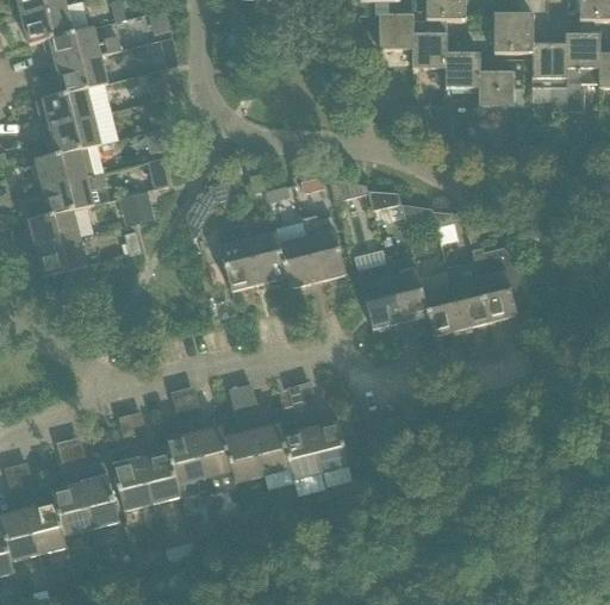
[(17,0),(22,16),(66,4),(64,0),(17,0)]
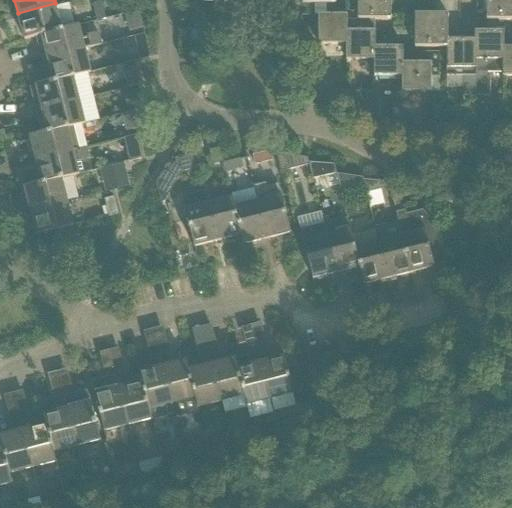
[(96,17),(105,15),(101,0),(92,0),(96,17)]
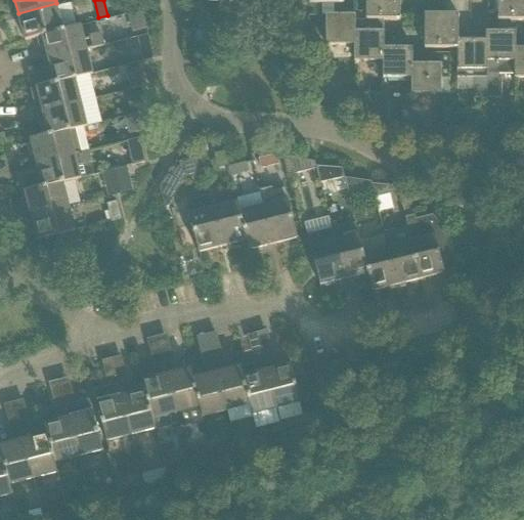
[(400,17),(399,0),(365,0),(366,17),(376,17),(400,17)]
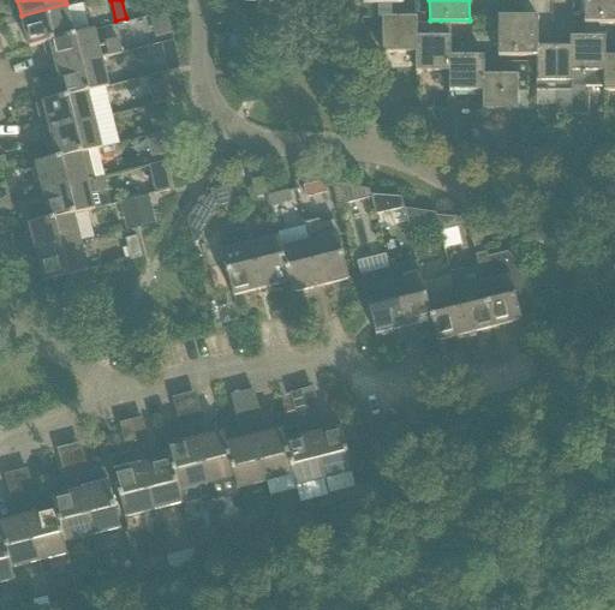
[(614,19),(614,0),(584,0),(584,21),(595,21),(614,19)]
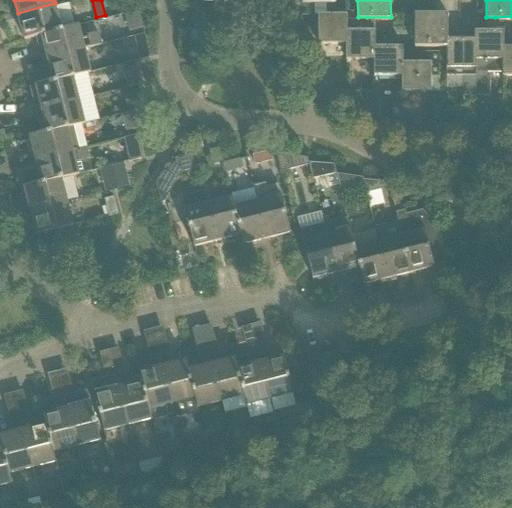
[(335,12),(335,1),(326,1),(326,12),(318,12),(318,41),(346,41),(346,27),(347,27),(347,12),(335,12)]
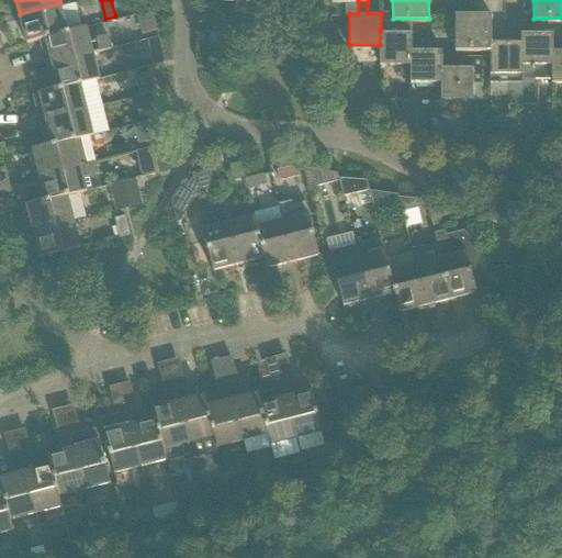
[(26,40),(36,37),(40,36),(67,30),(66,29),(60,3),(20,14),(26,40)]
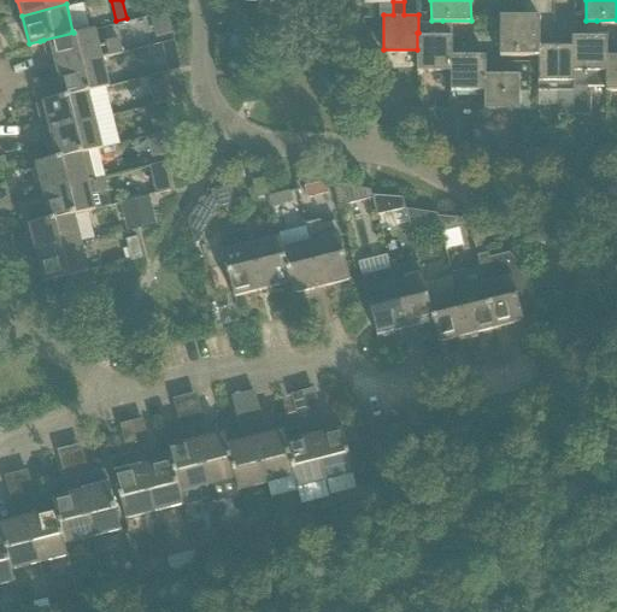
[(156,33),(172,29),(166,9),(151,12),(156,33)]
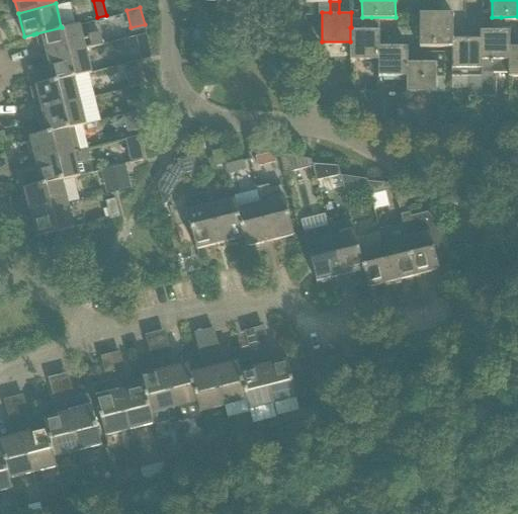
[(452,46),(452,36),(453,36),(453,12),(420,12),(420,46),(451,46),(452,46)]
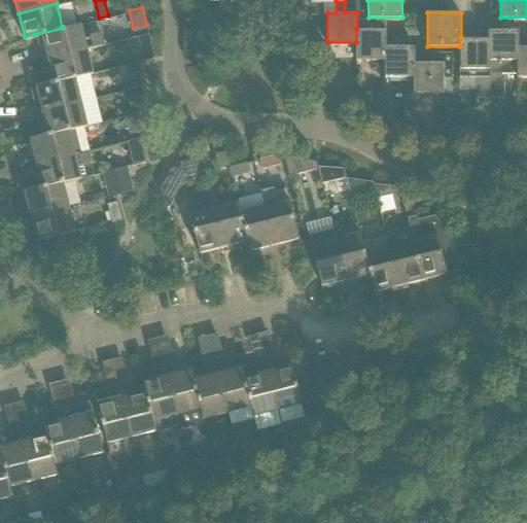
[(297,18),(297,29),(307,29),(307,18),(297,18)]
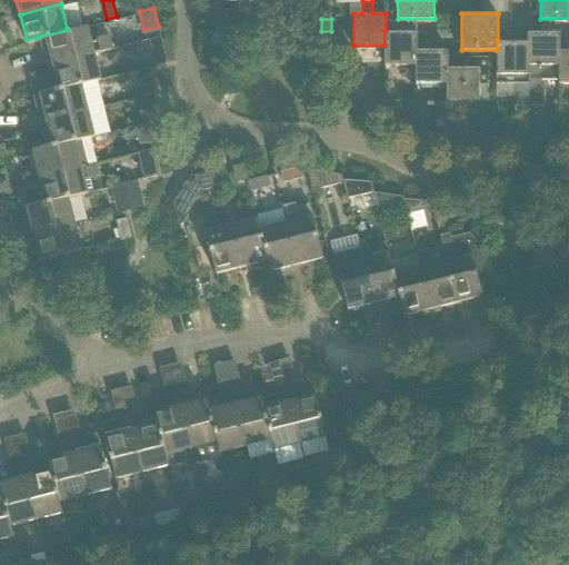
[(408,30),(408,19),(398,19),(398,30),(386,30),(385,30),(385,46),(385,63),(416,63),(416,48),(417,48),(417,30),(408,30)]
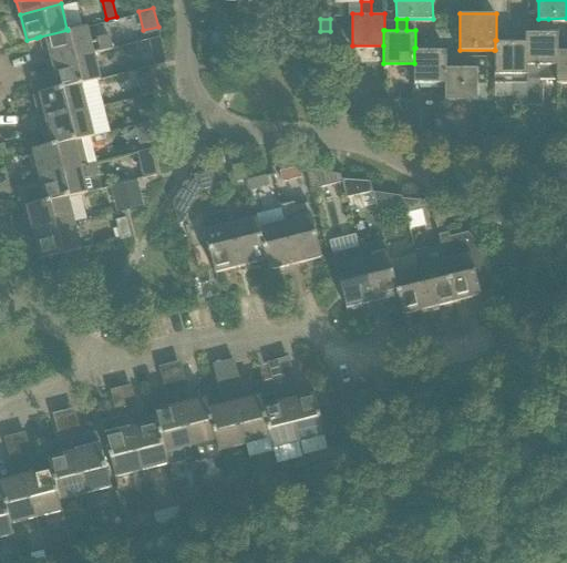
[(548,31),(548,19),(538,19),(538,31),(525,31),(525,36),(526,36),(526,63),(527,63),(526,103),(542,103),(542,78),(556,78),(556,64),(557,64),(557,49),(558,49),(558,31),(548,31)]
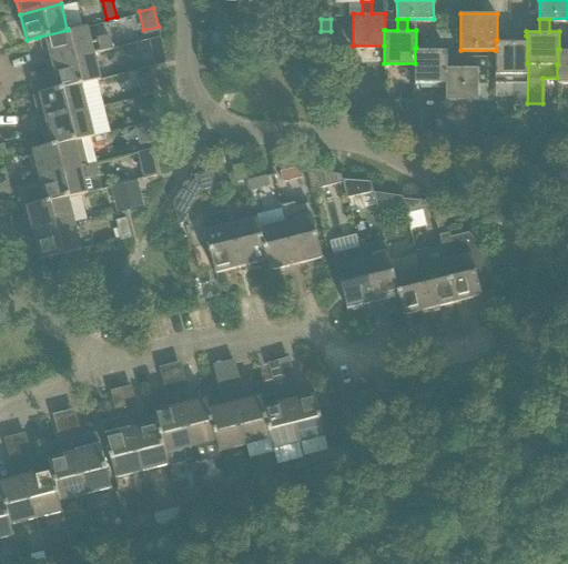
[(91,40),(88,24),(67,29),(68,30),(40,37),(43,53),(50,51),(52,61),(94,51),(112,47),(109,32),(98,36),(98,39),(91,40)]
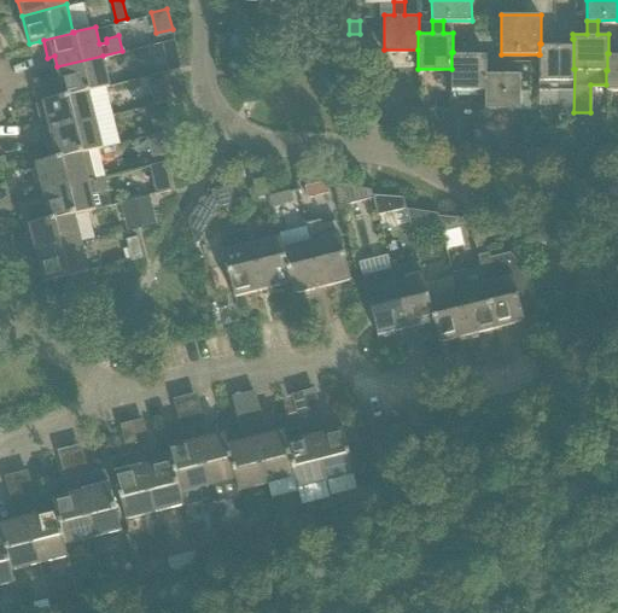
[(169,69),(181,66),(174,38),(162,40),(169,69)]
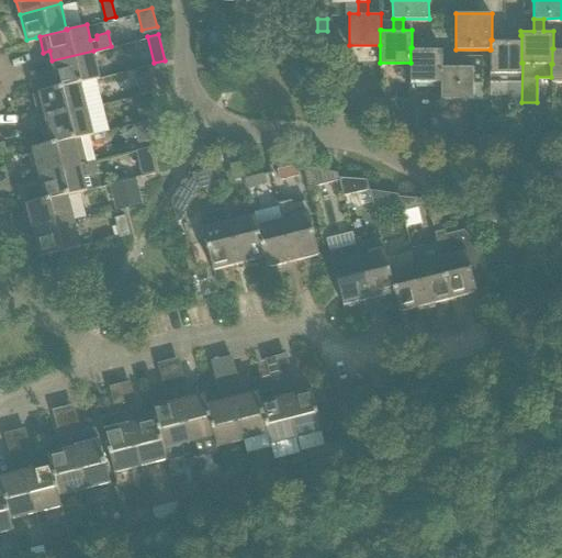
[(442,66),(442,48),(434,48),(434,35),(424,35),(424,47),(412,47),(411,47),(411,63),(411,80),(441,80),(441,66),(442,66)]
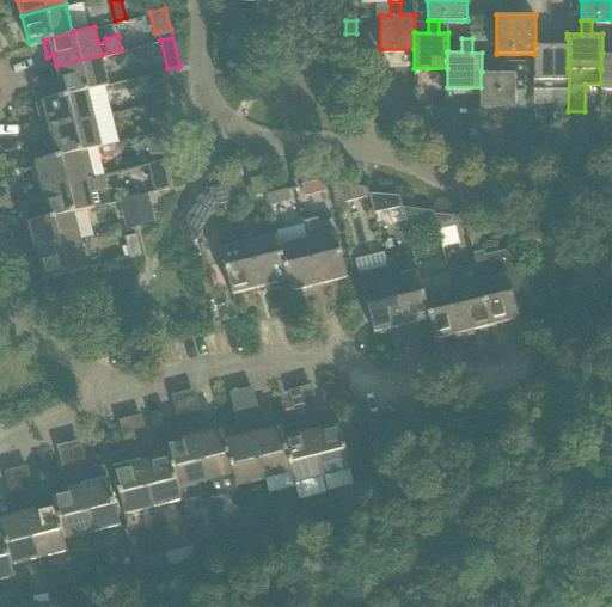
[(567,38),(554,38),(554,43),(536,43),(534,43),(534,54),(533,54),(533,87),(554,87),(554,111),(568,111),(569,68),(568,68),(568,38),(567,38)]
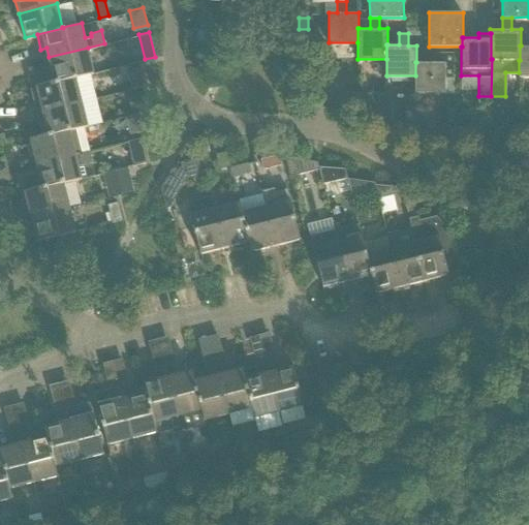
[(528,44),(521,45),(520,45),(520,60),(519,60),(519,72),(519,75),(528,75),(528,44)]
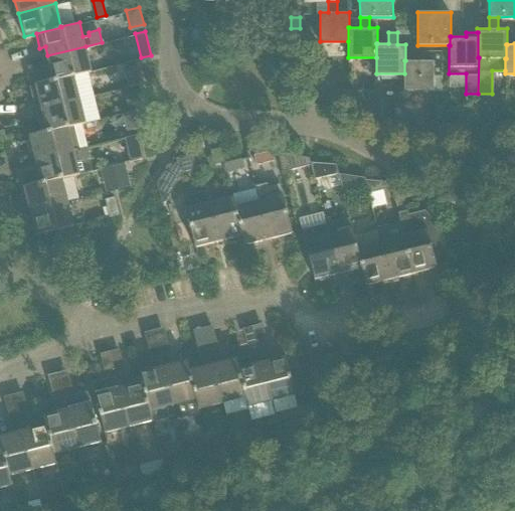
[(73,74),(92,69),(86,46),(47,55),(49,63),(44,65),(47,80),(73,73),(73,74)]
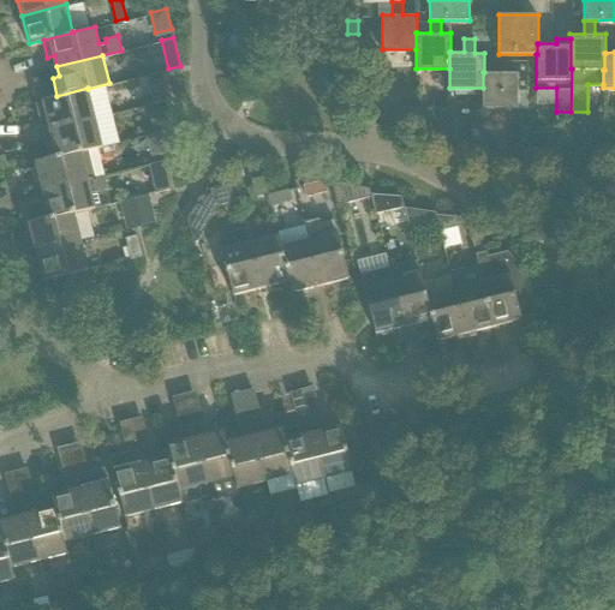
[(483,88),(483,107),(518,107),(518,90),(527,90),(527,59),(484,59),(484,72),(483,72),(483,88)]
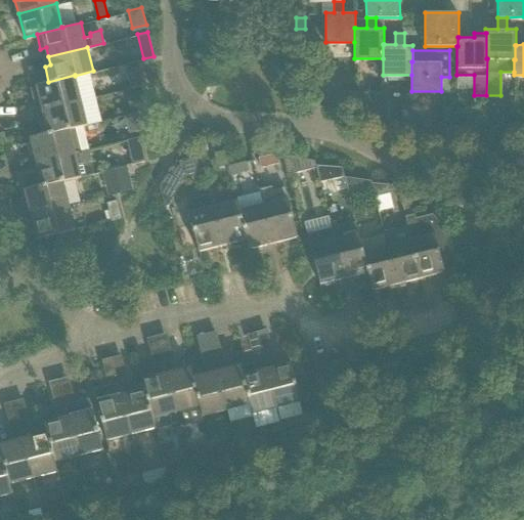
[(203,67),(206,57),(195,54),(192,63),(203,67)]
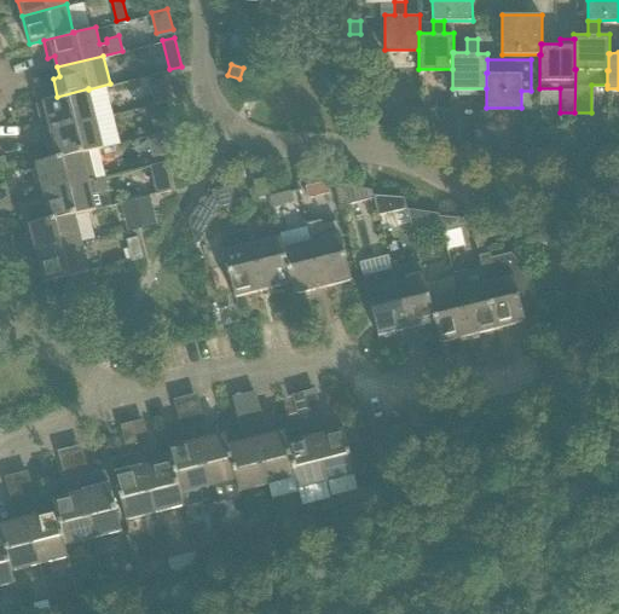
[(151,80),(150,80),(155,102),(156,102),(167,99),(167,96),(169,96),(165,76),(151,80)]
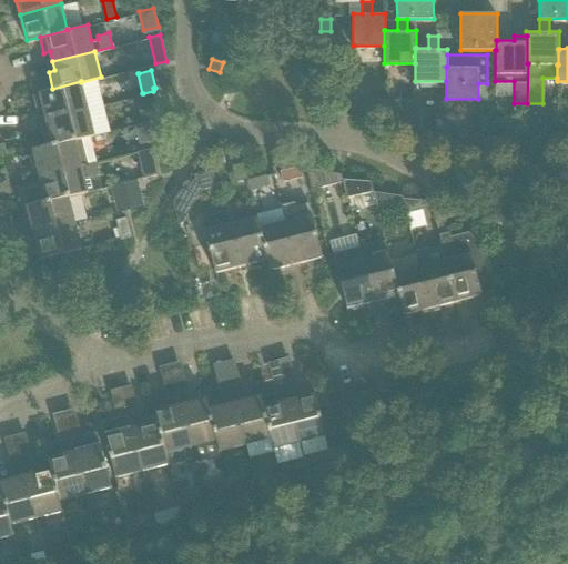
[(87,108),(81,82),(81,81),(52,89),(49,89),(33,92),(37,107),(40,108),(43,108),(46,118),(87,108)]
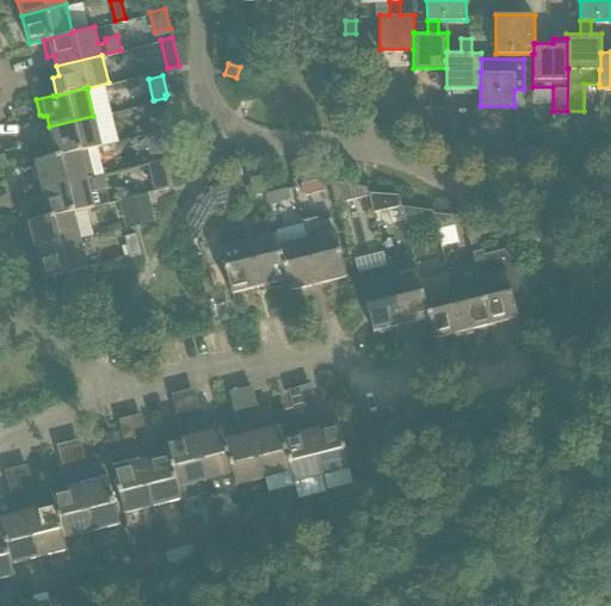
[(152,127),(171,122),(166,103),(147,106),(152,127)]
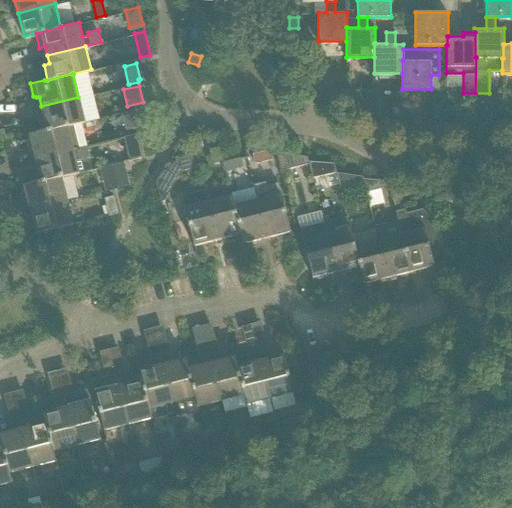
[(360,99),(360,112),(373,112),(373,101),(373,99),(373,94),(360,94),(360,99)]
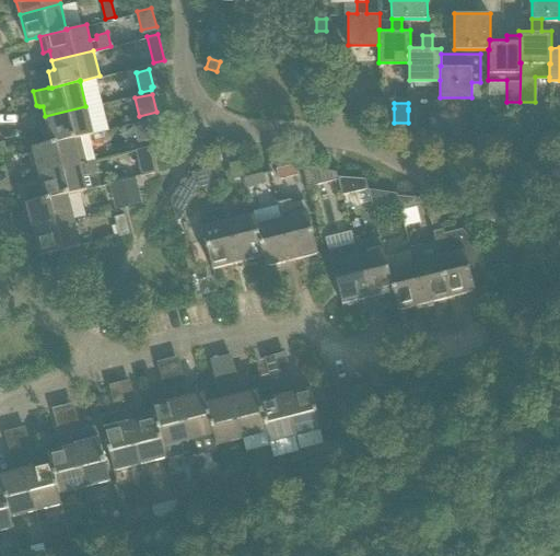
[(73,137),(89,132),(92,131),(85,106),(45,116),(47,125),(44,126),(43,129),(46,142),(51,141),(73,136),(73,137)]
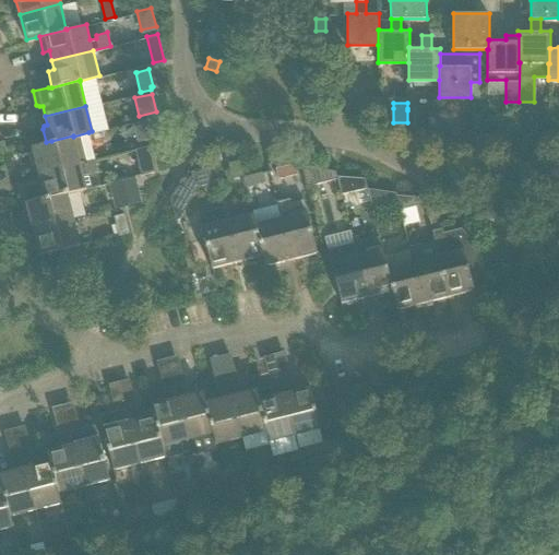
[(137,139),(143,138),(153,136),(149,117),(132,120),(137,139)]
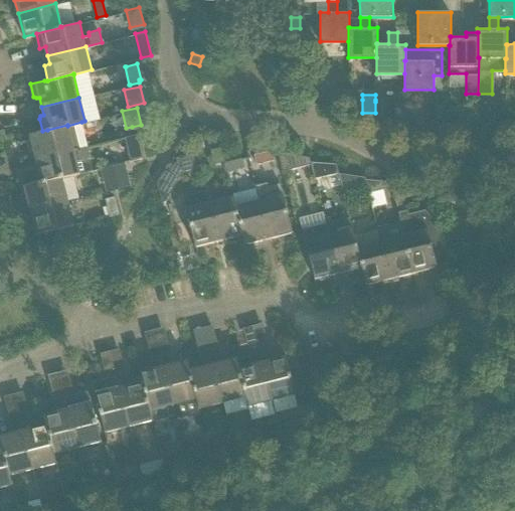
[(384,128),(385,128),(398,133),(401,123),(387,119),(384,128)]
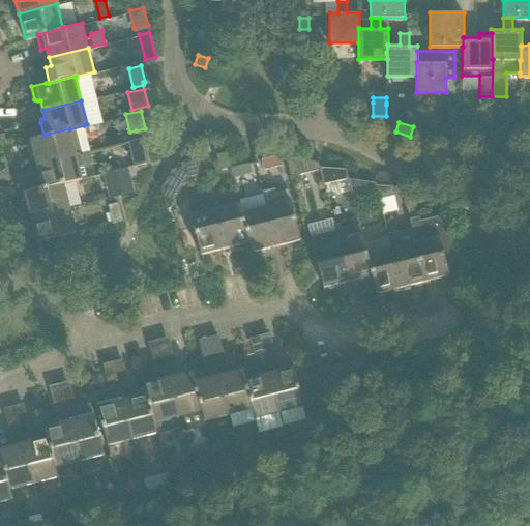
[(90,149),(84,125),(69,129),(69,128),(49,134),(43,135),(31,138),(37,163),(90,149)]
